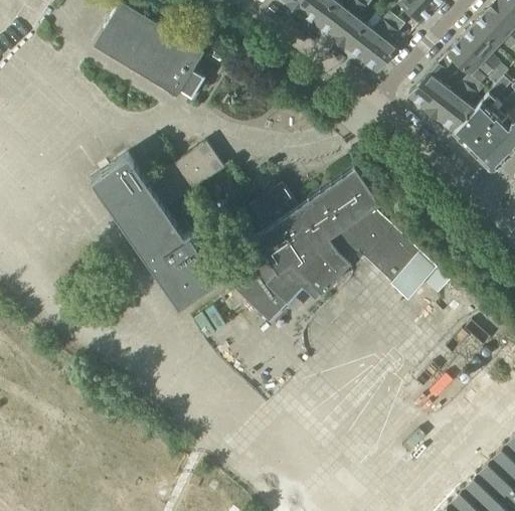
[(289,0),(286,4),(302,16),(313,0),(289,0)]
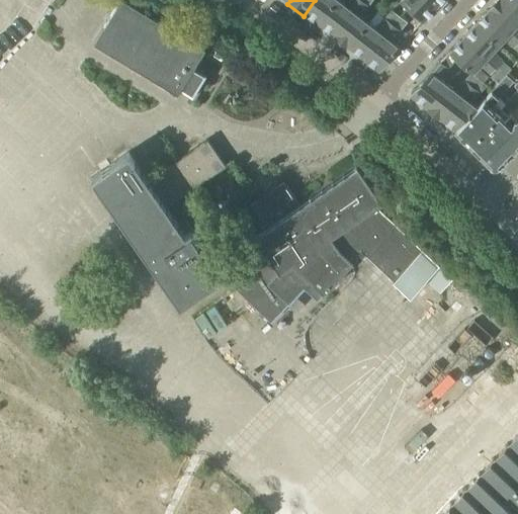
[(315,0),(304,16),(319,27),(337,2),(334,0),(315,0)]
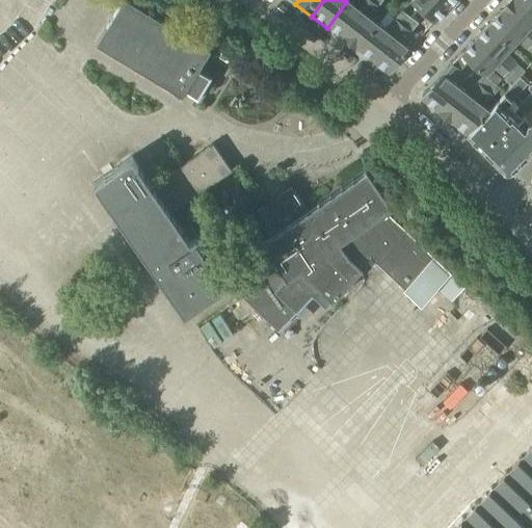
[(346,2),(327,28),(343,40),(370,5),(373,0),(361,0),(354,8),(346,2)]
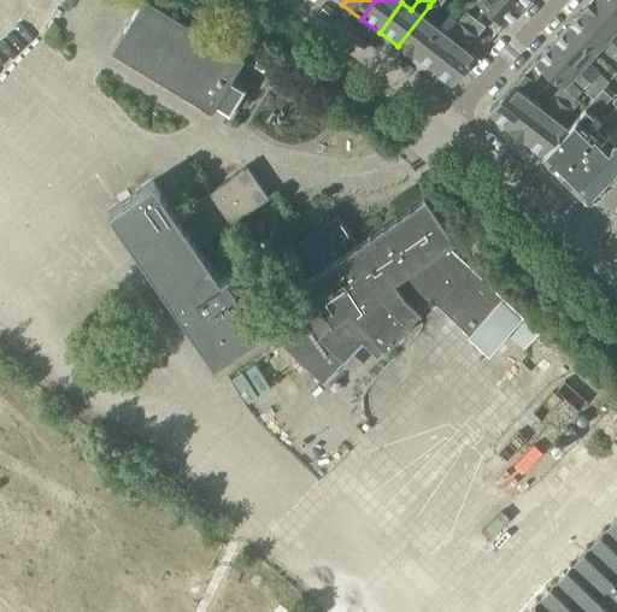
[(398,46),(415,59),(438,31),(429,24),(439,12),(438,11),(445,3),(441,0),(433,0),(429,6),(398,46)]
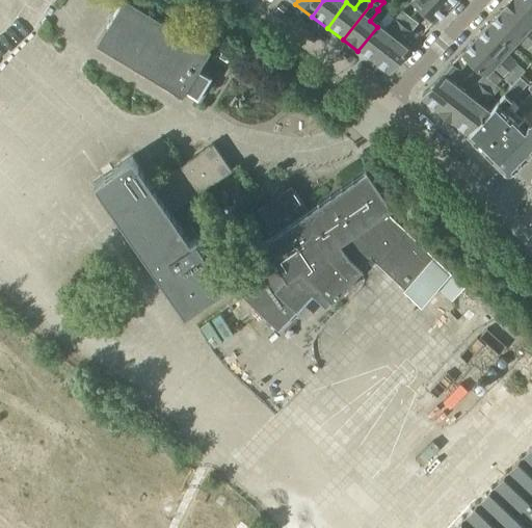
[(448,10),(435,0),(414,0),(410,3),(419,11),(434,26),(448,10)]
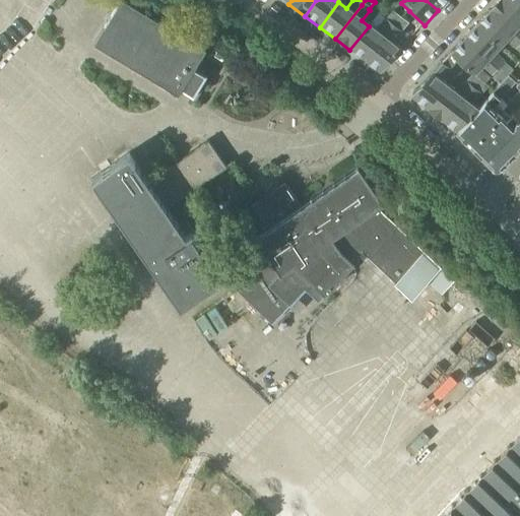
[(447,0),(426,0),(438,10),(447,0)]
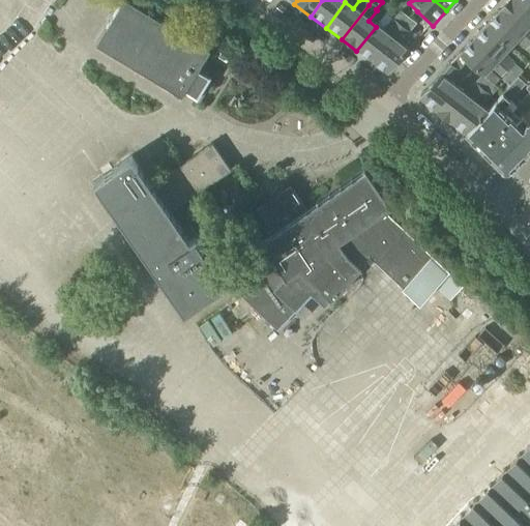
[(529,0),(511,0),(511,1),(529,17),(529,0)]
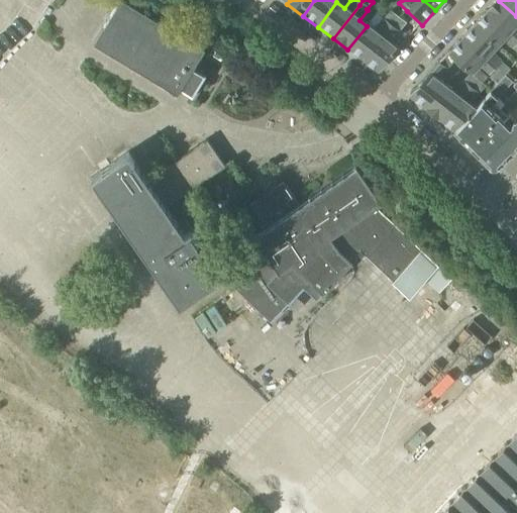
[(93,45),(177,97),(180,92),(192,99),(205,78),(193,70),(205,52),(120,1),(93,45)]
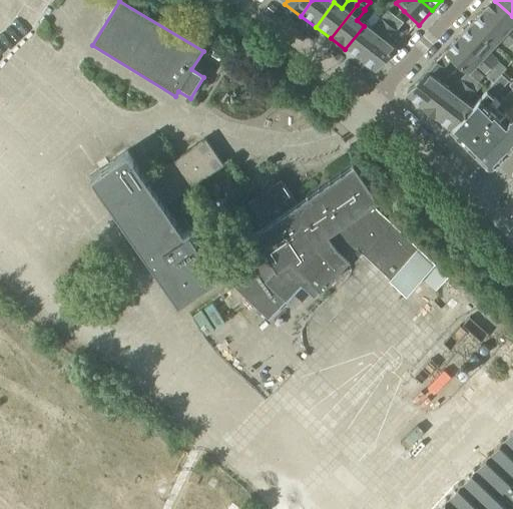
[(483,14),(512,41),(512,29),(512,28),(512,26),(512,16),(495,1),(483,14)]
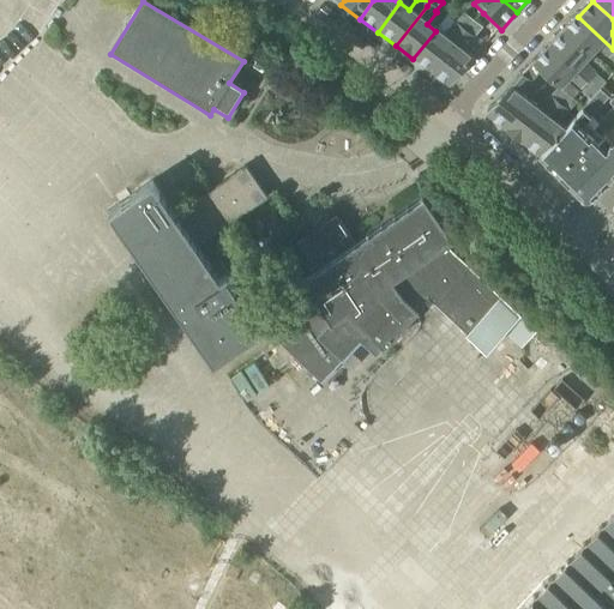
[(483,13),(477,19),(495,36),(501,30),(483,13)]
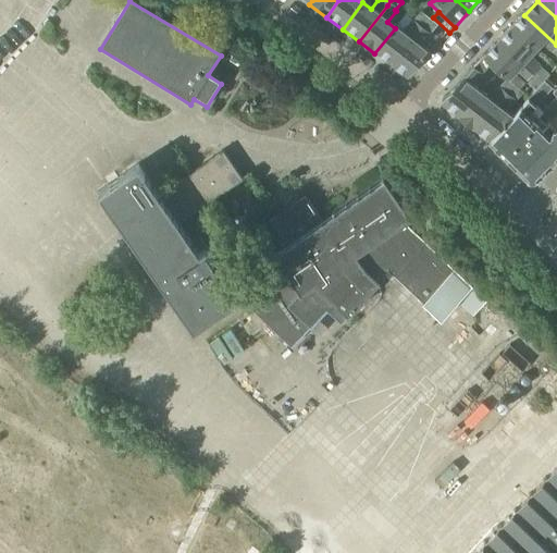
[(510,31),(535,52),(542,45),(553,56),(553,54),(556,58),(556,45),(524,15),(510,31)]
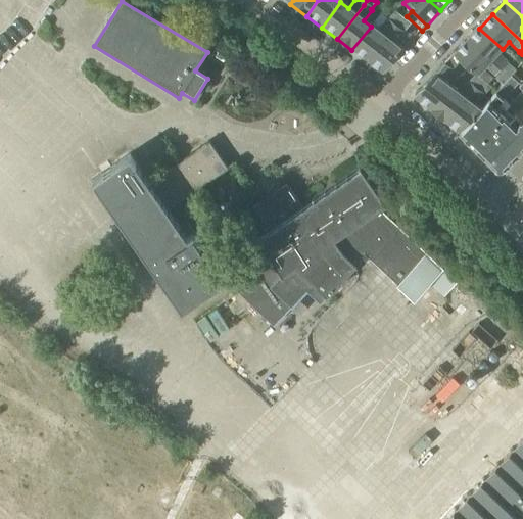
[(351,50),(366,62),(402,21),(394,15),(388,22),(387,24),(379,16),(371,27),(351,50)]
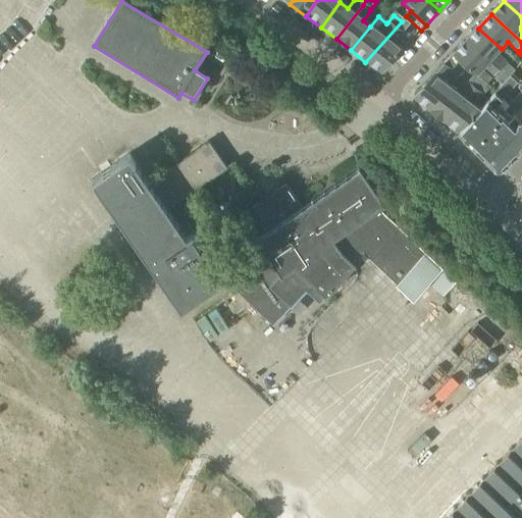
[(402,21),(365,62),(381,74),(402,51),(394,45),(403,35),(402,34),(409,27),(403,20),(402,21)]
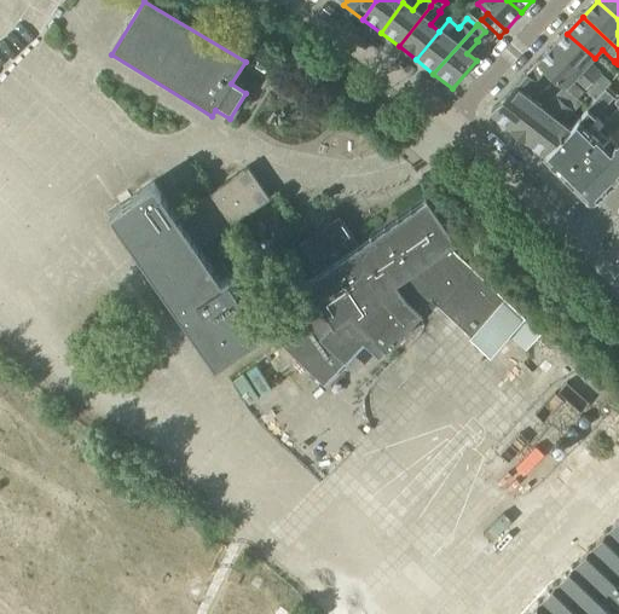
[(551,51),(602,96),(609,87),(599,79),(599,77),(588,67),(595,58),(567,34),(551,51)]
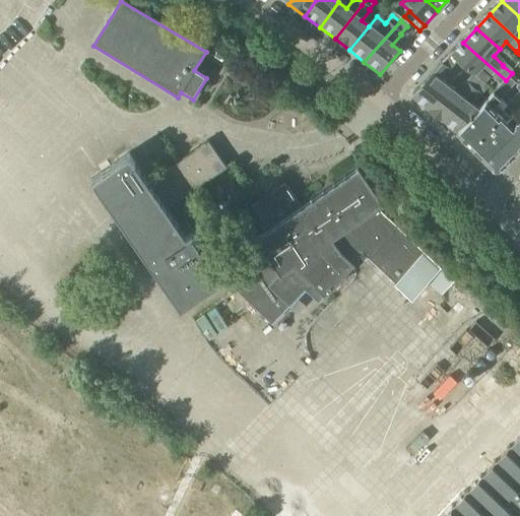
[(458,63),(474,77),(481,70),(490,78),(491,79),(492,78),(500,86),(506,80),(463,43),(451,56),(458,63)]
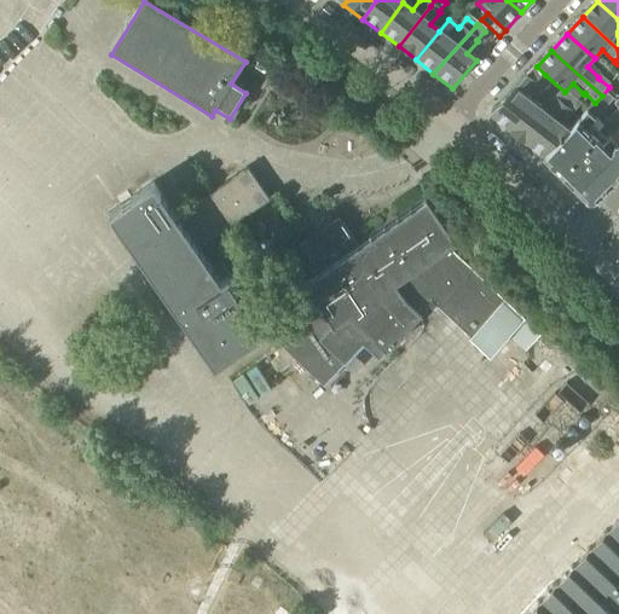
[(490,117),(508,132),(533,104),(525,98),(534,86),(545,75),(537,67),(490,117)]
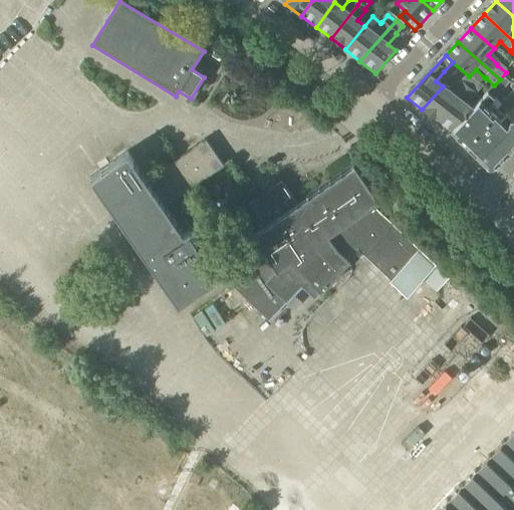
[(422,109),(437,121),(474,81),(469,76),(461,84),(451,93),(443,86),(422,109)]
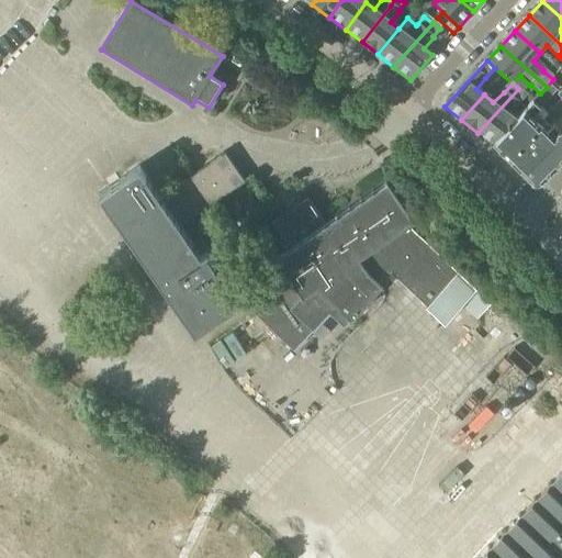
[(494,145),(508,159),(546,119),(548,118),(540,110),(557,92),(549,86),(540,95),(532,103),(517,120),(494,145)]
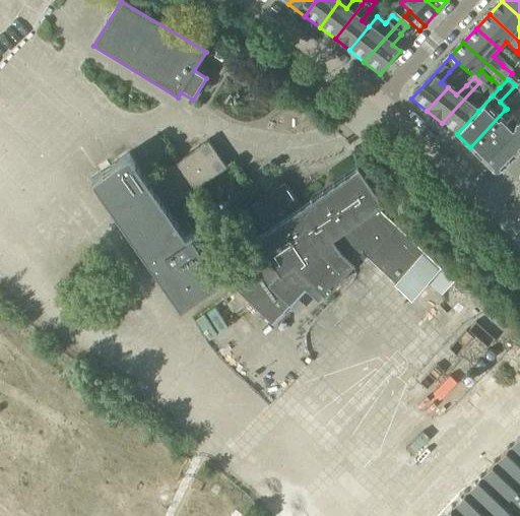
[(442,123),(457,134),(478,111),(472,107),(486,89),(482,86),(479,82),(442,123)]
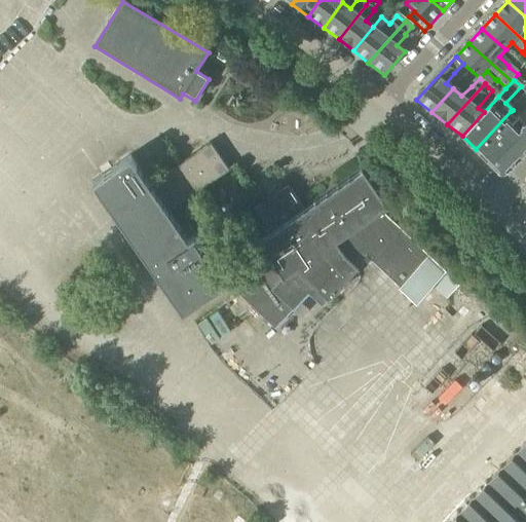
[(476,149),(489,162),(523,123),(518,118),(511,111),(476,149)]
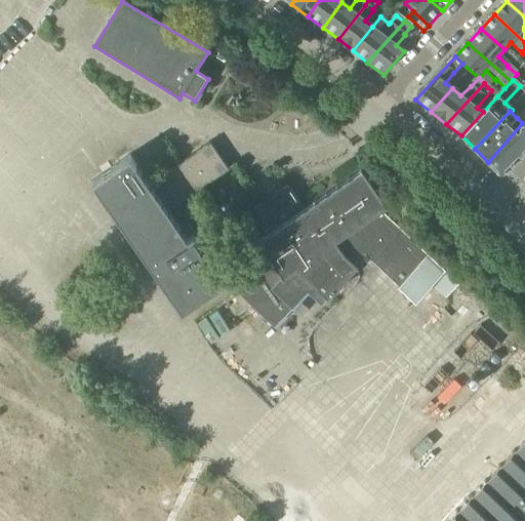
[(524,120),(522,123),(488,162),(497,171),(497,172),(506,171),(506,170),(524,150),(524,120)]
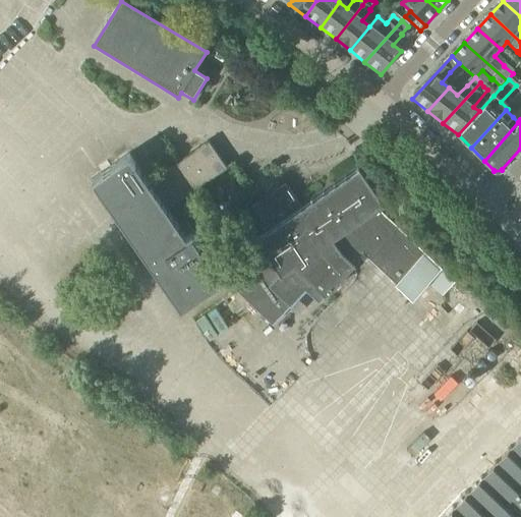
[(92,183),(180,310),(217,285),(192,249),(199,244),(186,226),(179,230),(166,212),(226,171),(208,145),(149,185),(129,158),(92,183)]
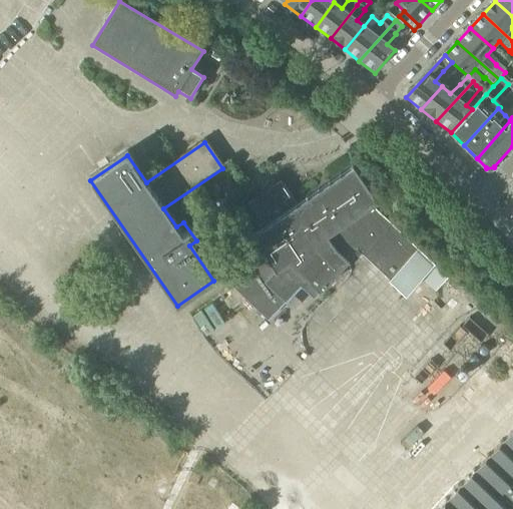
[(281,183),(260,198),(247,206),(264,229),(252,237),(252,236),(250,237),(251,238),(221,259),(231,286),(260,313),(259,313),(268,321),(268,322),(269,323),(302,289),(314,300),(359,252),(406,296),(422,279),(437,293),(449,280),(373,207),(375,205),(375,206),(378,204),(353,167),(351,168),(352,169),(297,206),(281,183)]
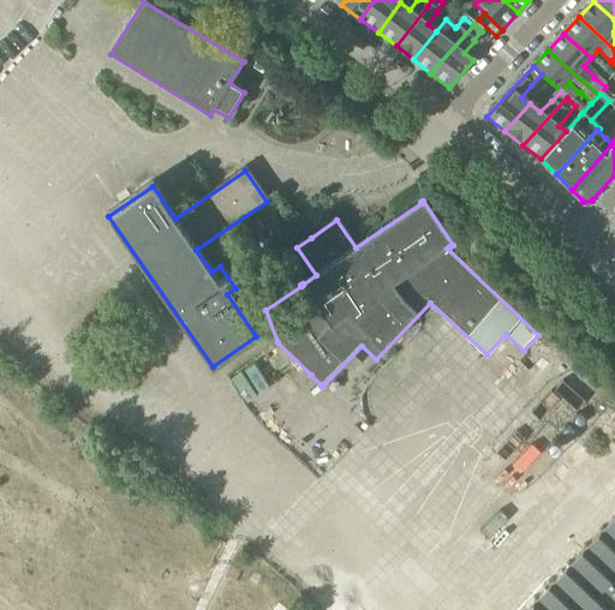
[(614,609),(614,518),(527,609),(614,609)]
